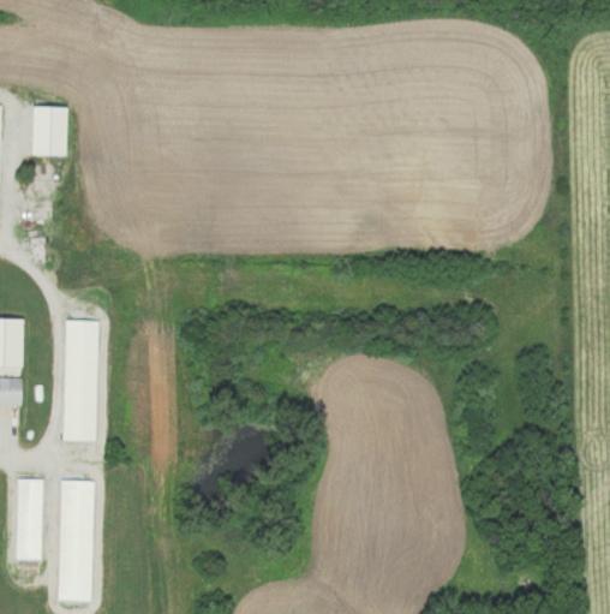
[(0,350),(18,350),(18,320),(0,319),(0,350)]
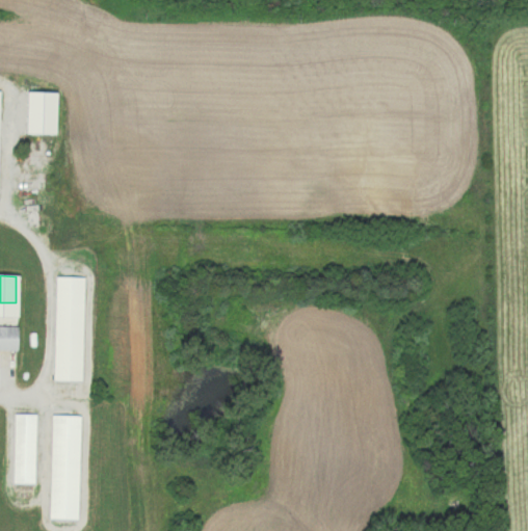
[(56,381),(84,381),(85,276),(57,276),(56,381)]
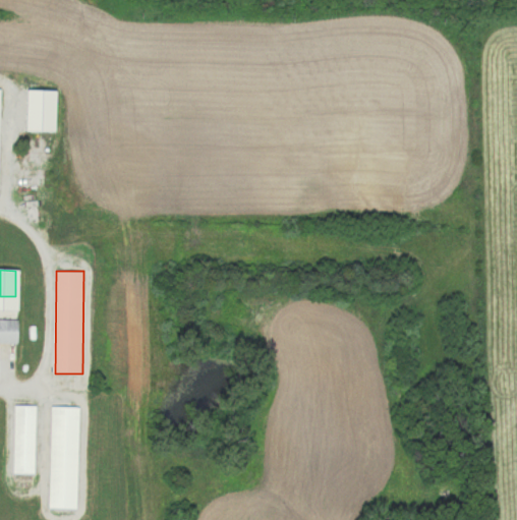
[(0,343),(18,344),(18,320),(0,319),(0,343)]
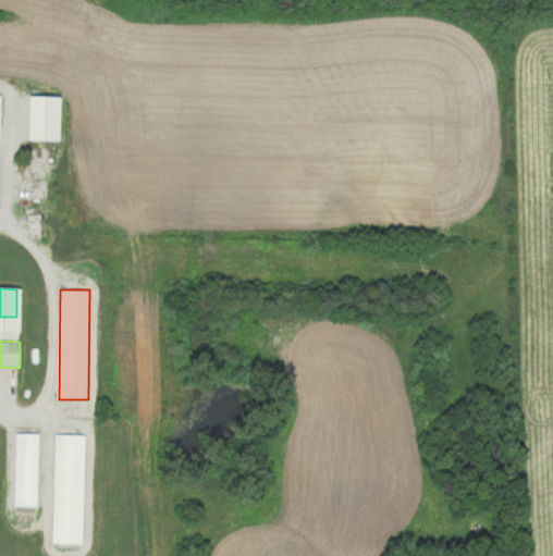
[(15,507),(38,507),(39,434),(16,433),(15,507)]
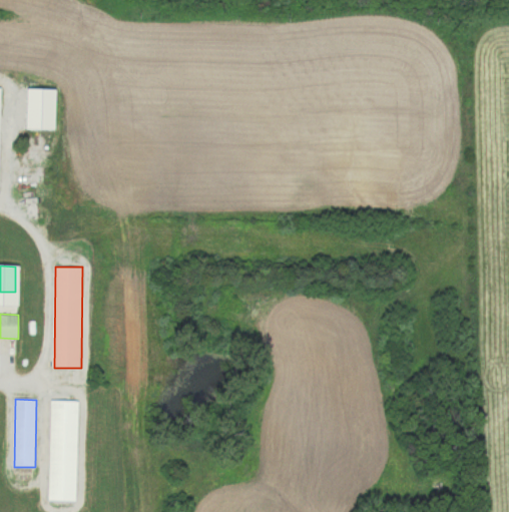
[(49,501),(76,502),(78,401),(51,401),(49,501)]
